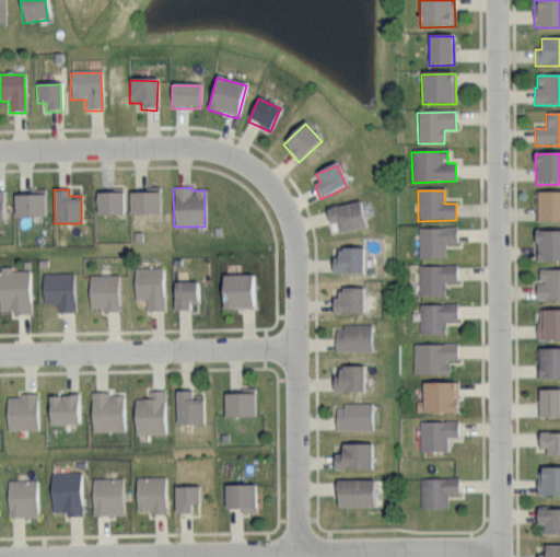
[(123,192),(96,192),(96,216),(123,215),(123,192)]
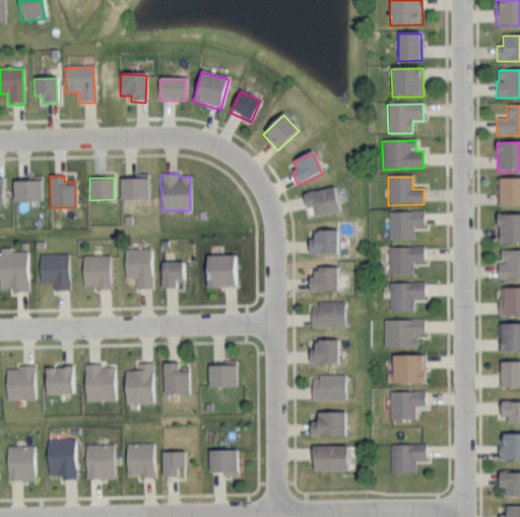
[(148,199),(147,178),(120,179),(120,199),(148,199)]
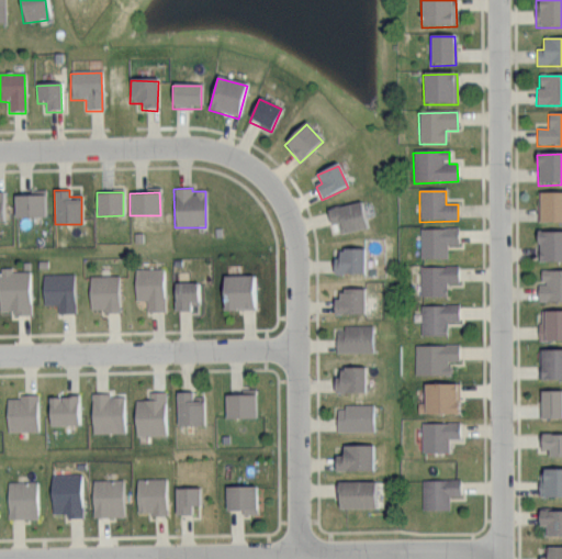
[(44,193),(14,194),(14,217),(45,216),(44,193)]
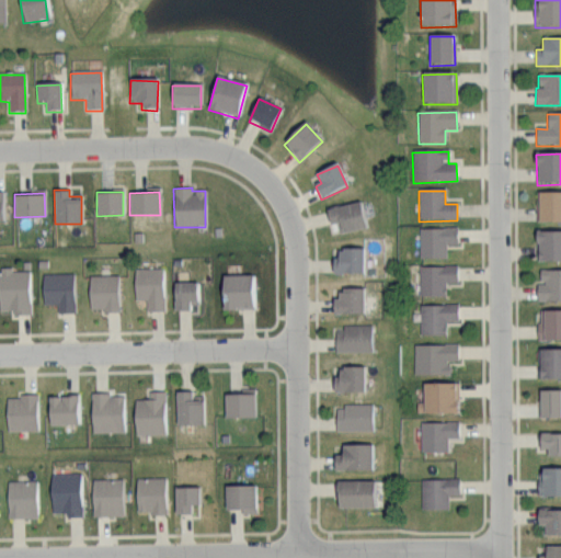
[(560,193),(538,193),(537,224),(560,224),(560,193)]
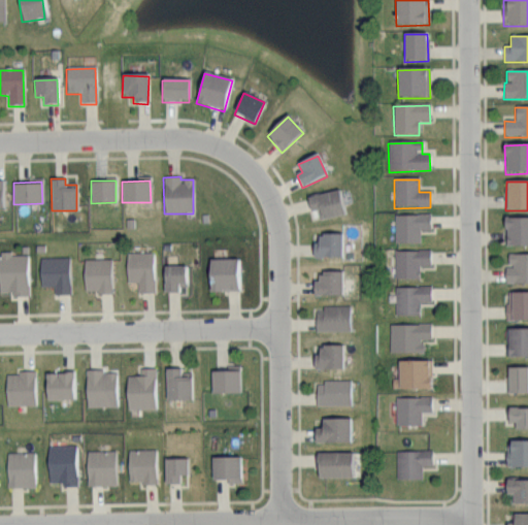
[(310,211),(317,209),(319,220),(344,215),(339,190),(307,197),(310,211)]
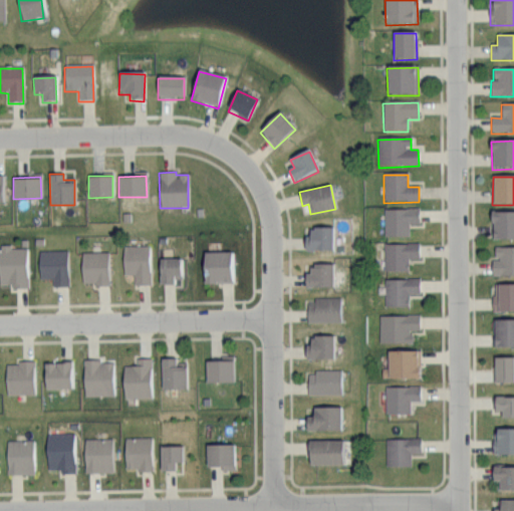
[(419,224),(419,209),(383,210),(384,238),(409,237),(409,225),(419,224)]
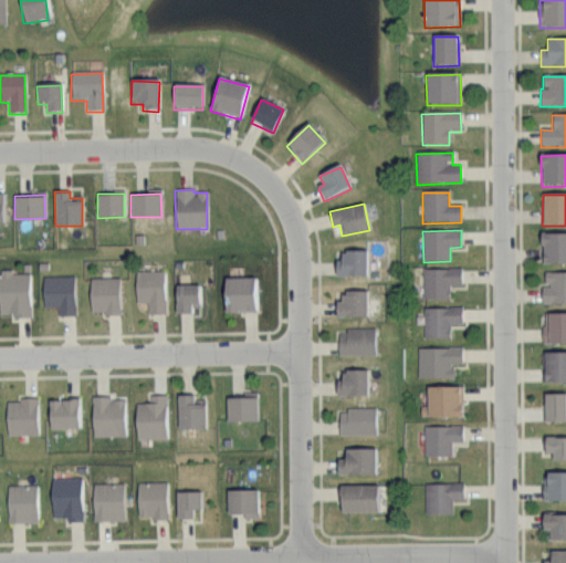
[(565,235),(543,235),(542,262),(565,262),(565,235)]
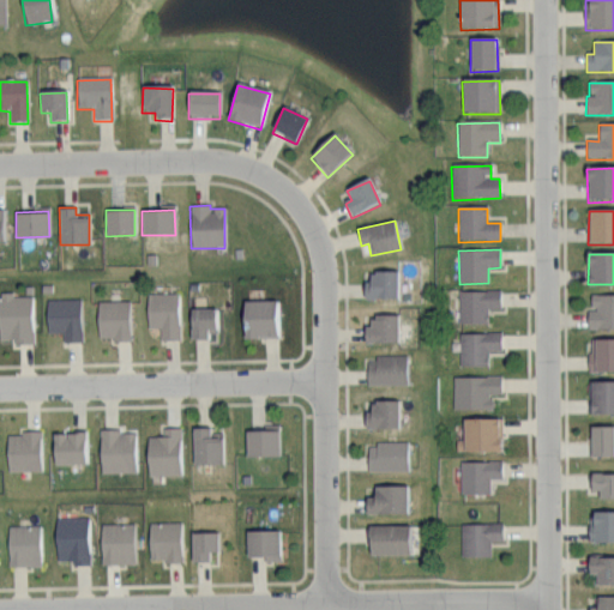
[(397,271),(366,272),(366,300),(398,299),(397,271)]
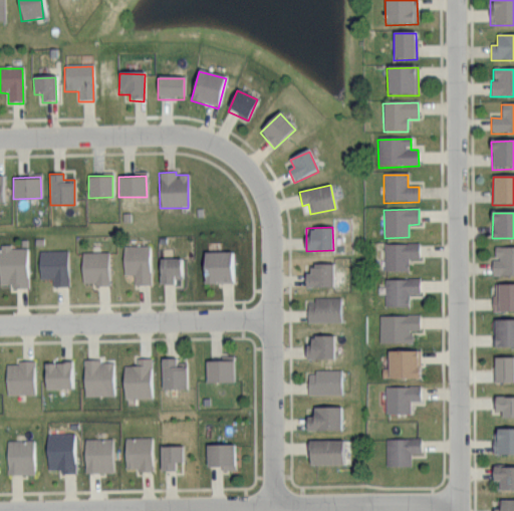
[(383,245),(384,272),(409,272),(408,260),(419,259),(419,244),(383,245)]
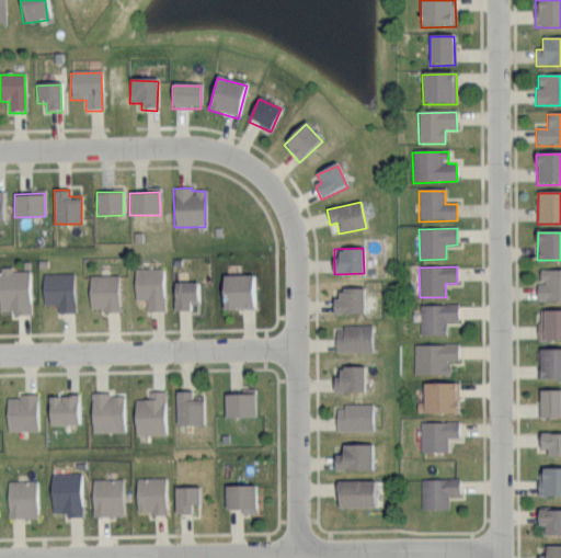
[(29,316),(29,271),(0,270),(0,310),(12,311),(12,315),(29,316)]
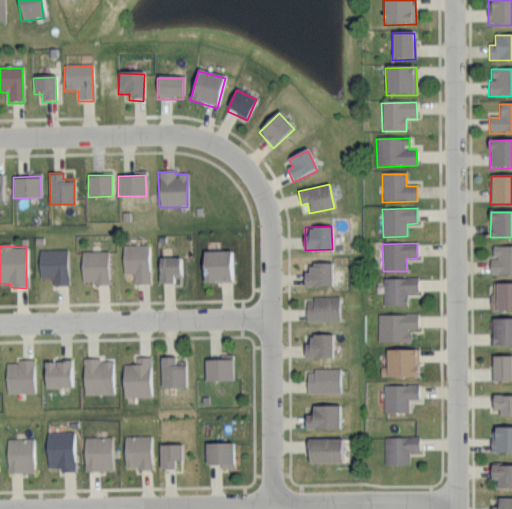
[(122,246),(123,275),(133,275),(133,284),(149,284),(148,246),(122,246)]
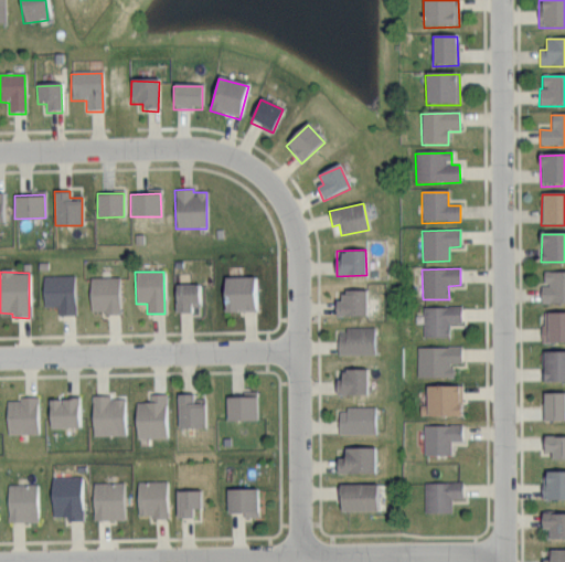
[(564,304),(564,272),(543,273),(544,286),(541,286),(541,304),(564,304)]
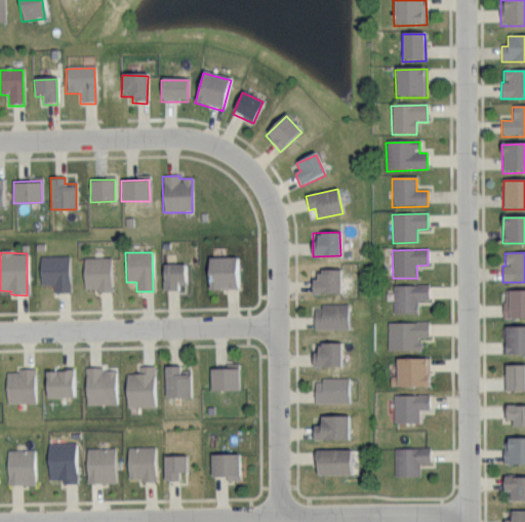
[(69,256),(39,257),(40,286),(53,285),(53,293),(70,293),(69,256)]
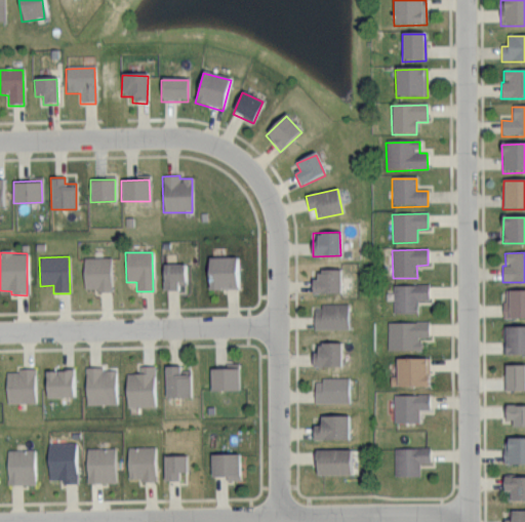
[(208,258),(209,290),(237,289),(236,257),(208,258)]
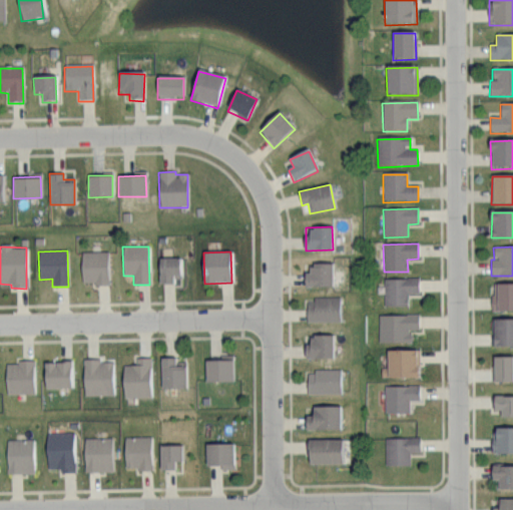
[(108,285),(107,252),(81,253),(82,286),(108,285)]
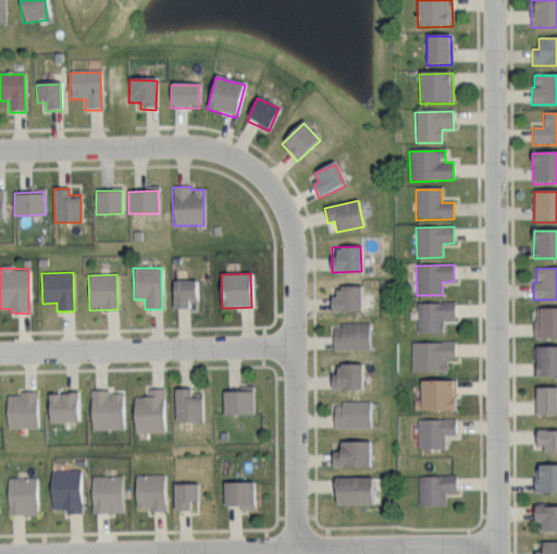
[(173,307),(196,306),(195,281),(172,281),(173,307)]
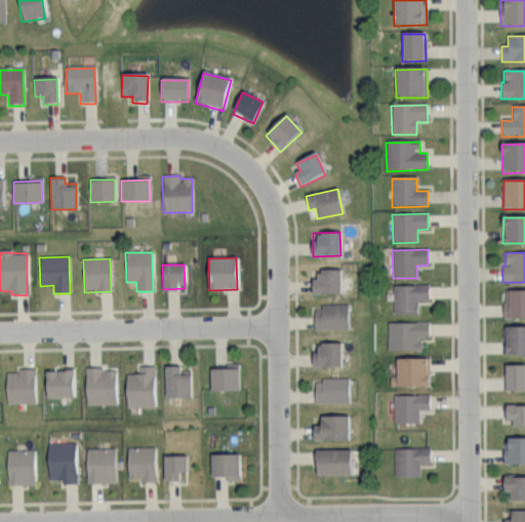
[(340,270),(318,270),(318,279),(312,279),(312,292),(339,293),(340,270)]
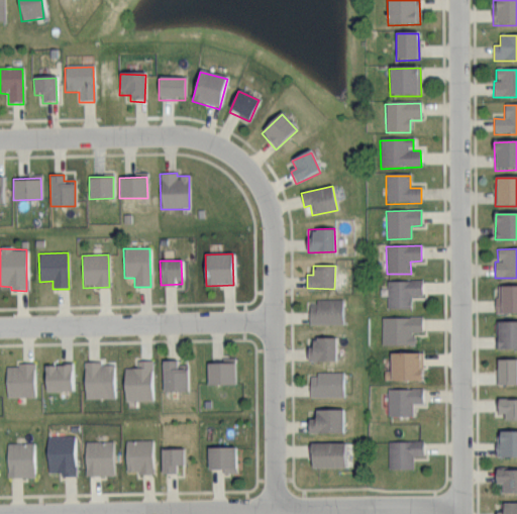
[(387,310),(411,309),(411,296),(422,296),(421,281),(386,282),(387,310)]
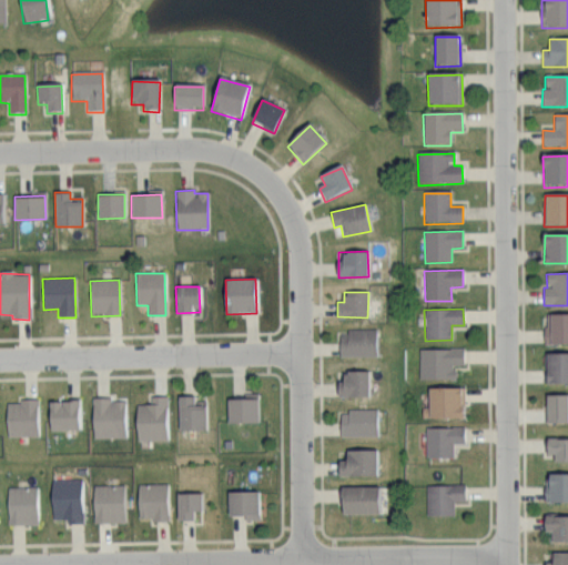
[(567,313),(545,314),(546,345),(567,344),(567,313)]
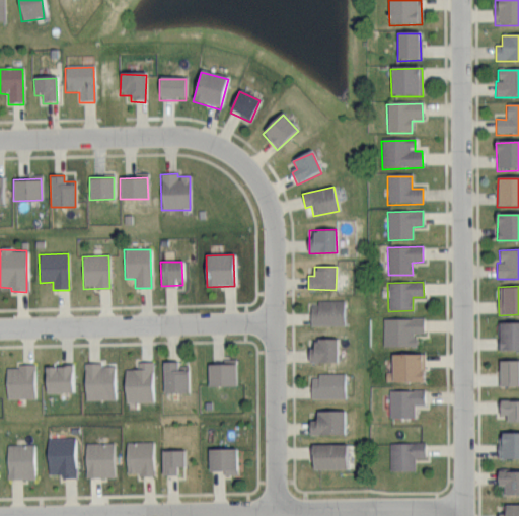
[(344,326),(344,303),(310,302),(310,326),(344,326)]
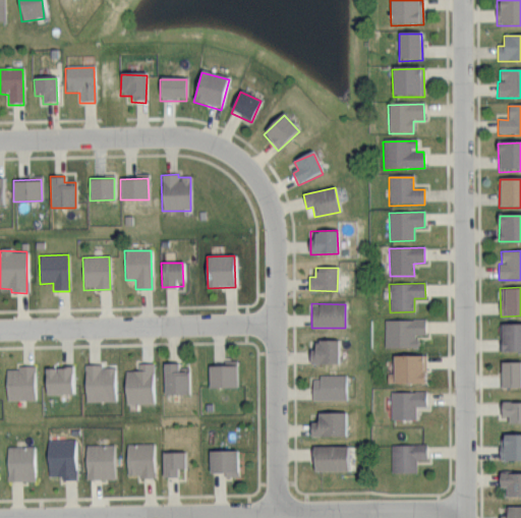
[(384,322),(385,348),(417,348),(416,336),(424,336),(424,320),(384,322)]
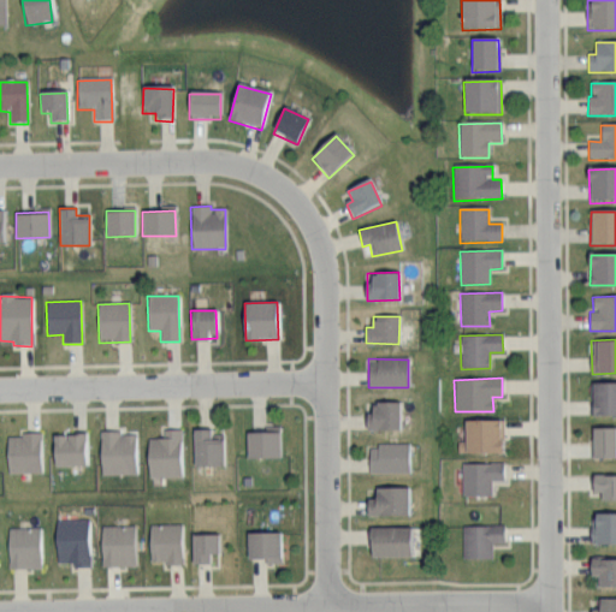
[(593,416),(615,415),(615,381),(592,382),(593,416)]
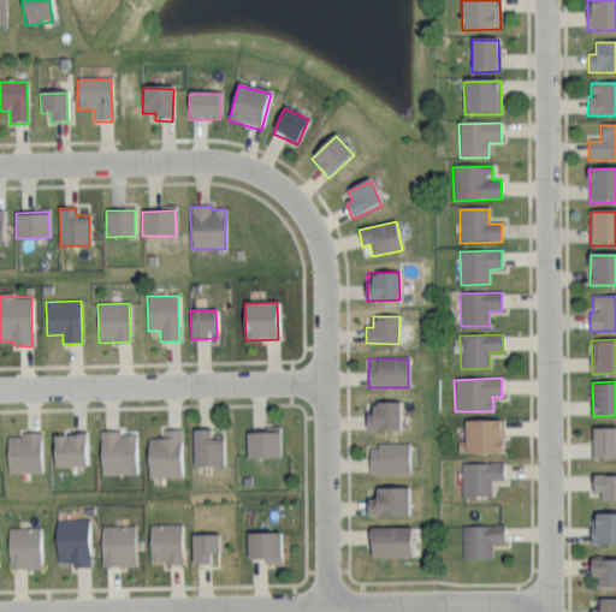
[(400,403),(368,403),(368,429),(400,431),(400,403)]
